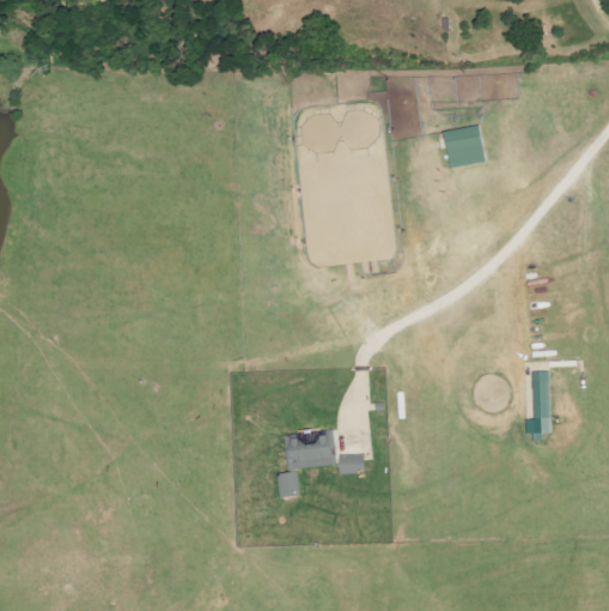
[(443,131),(449,167),(485,161),(477,123),(443,131)]
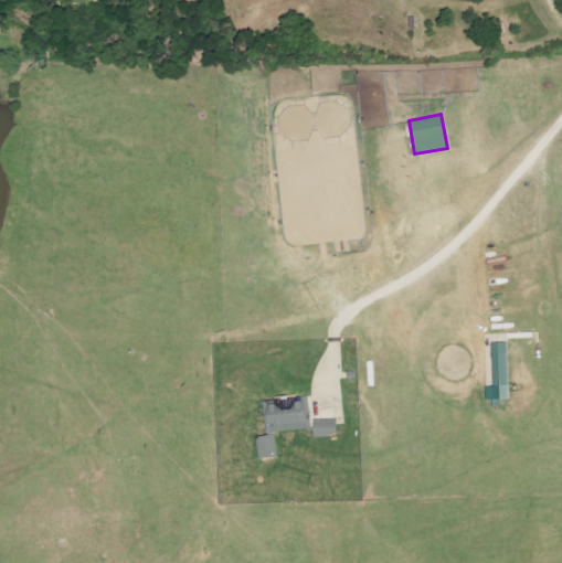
[(491,385),(485,385),(485,402),(499,401),(499,397),(507,397),(506,341),(490,341),(491,385)]
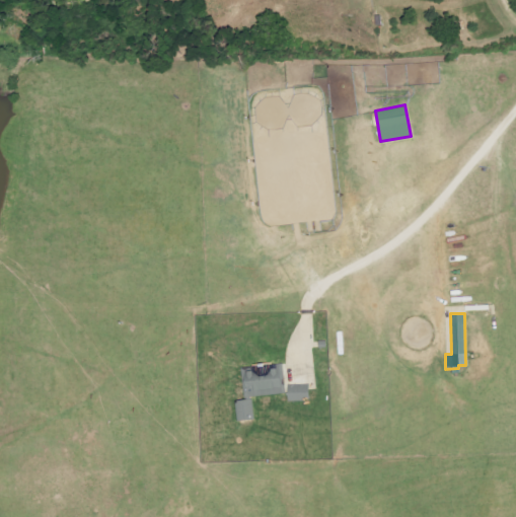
[(251,363),(251,367),(241,367),(242,395),(284,393),(282,366),(272,366),(271,362),(251,363)]
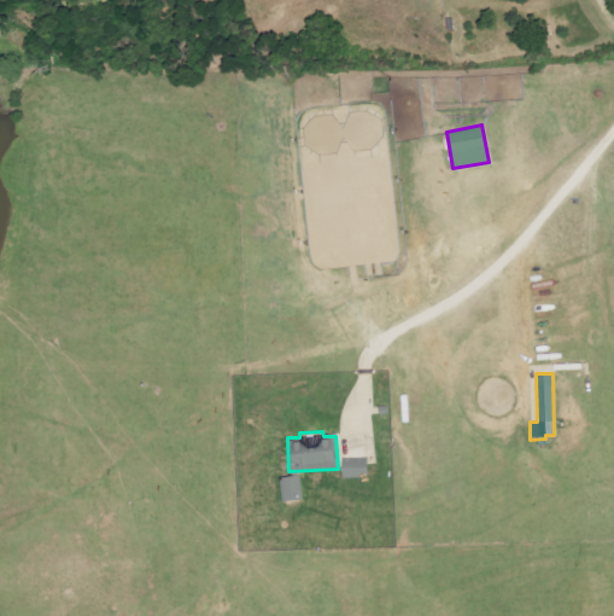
[(366,464),(362,443),(338,448),(340,468),(366,464)]
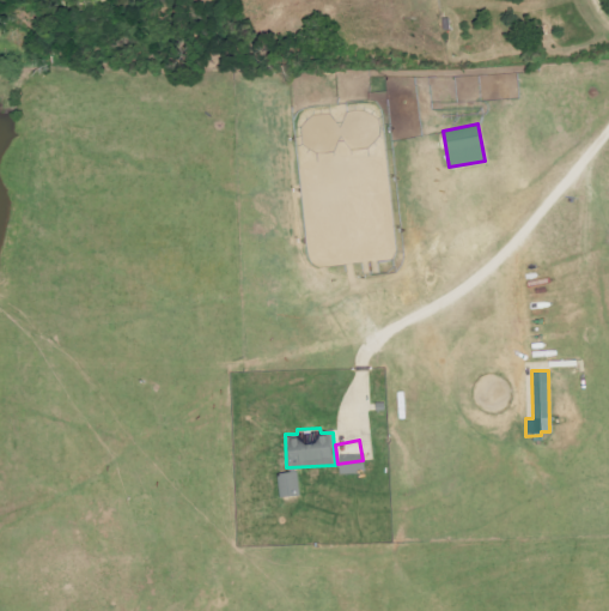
[(297,494),(297,471),(276,472),(278,495),(297,494)]
